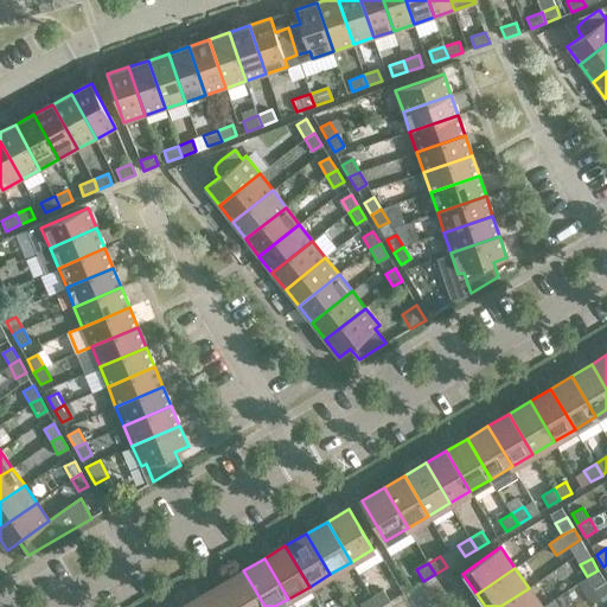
[(264,606),(243,570),(223,583),(236,606),(264,606)]
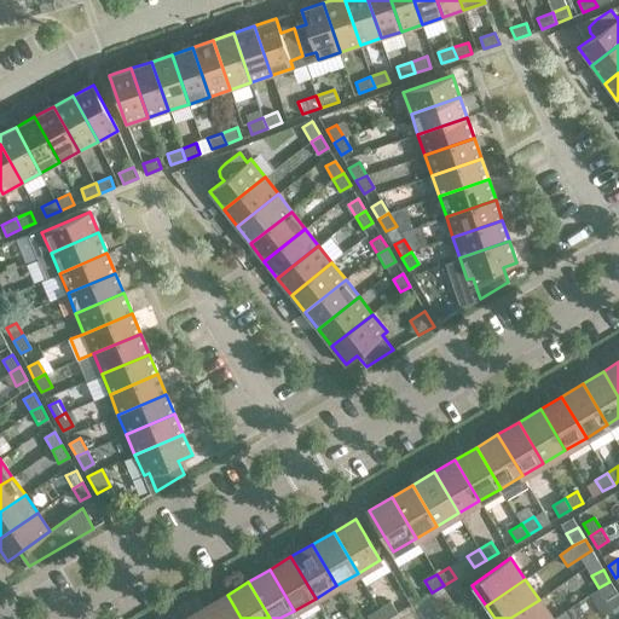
[(617,594),(609,582),(599,588),(606,600),(617,594)]
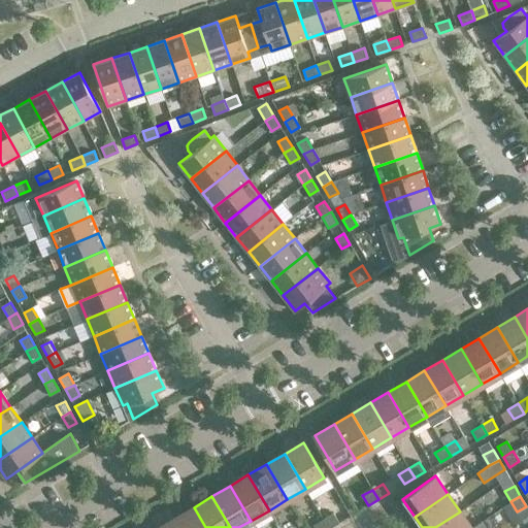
[(205,527),(194,507),(175,518),(180,527),(205,527)]
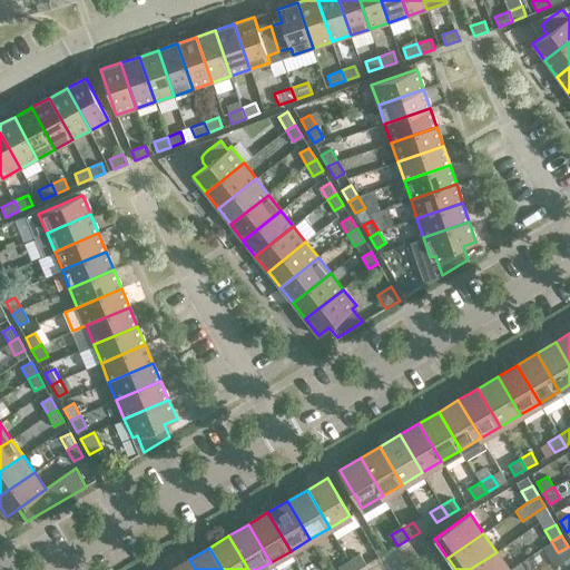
[(509,569),(497,552),(470,569),(509,569)]
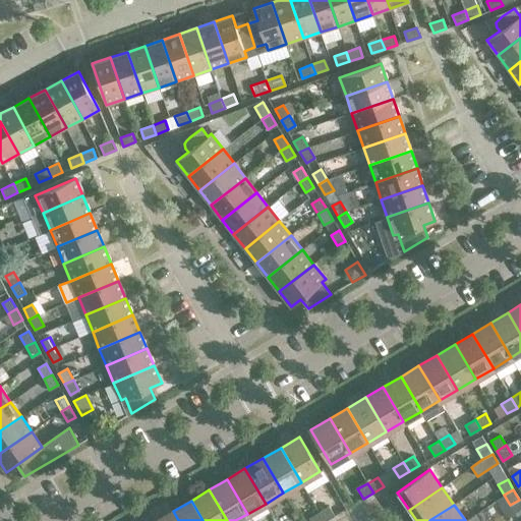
[(329,506),(319,512),(324,520),(325,520),(335,516),(329,506)]
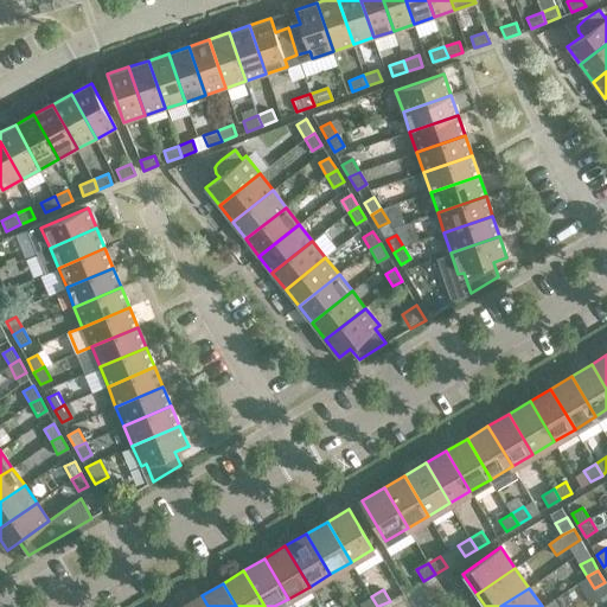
[(208,606),(202,595),(181,606),(208,606)]
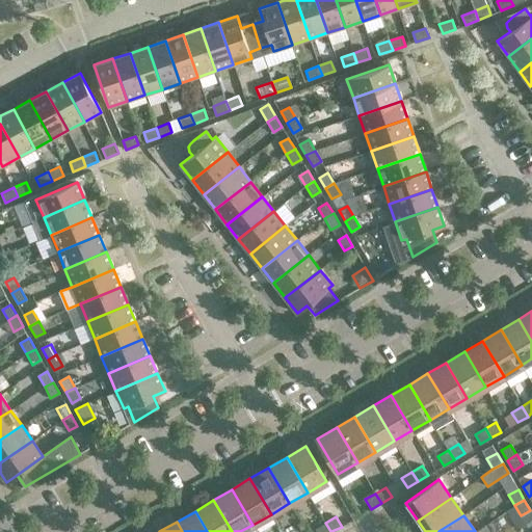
[(330,531),(325,523),(315,529),(317,531),(330,531)]
